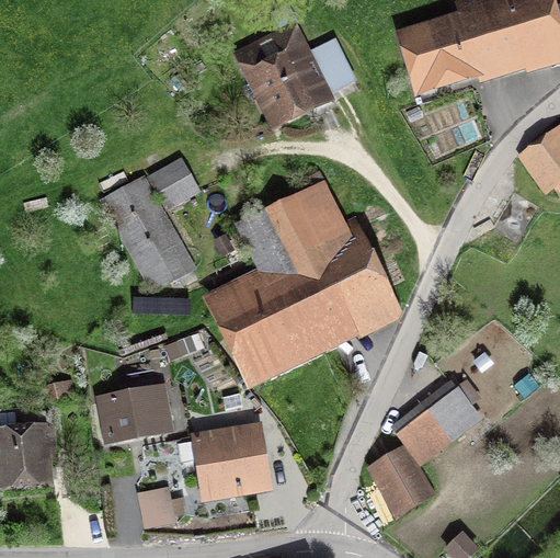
[(454,0),(458,12),(395,30),(415,102),(421,101),(420,94),(478,78),(479,83),(559,59),(559,2),(555,4),(553,0),(454,0)]
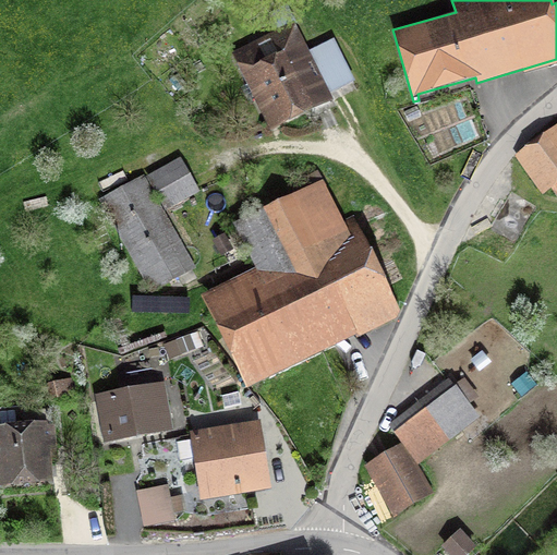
[(353,77),(333,37),(309,49),(294,20),(231,51),(270,130),(334,99),(329,89),(353,77)]
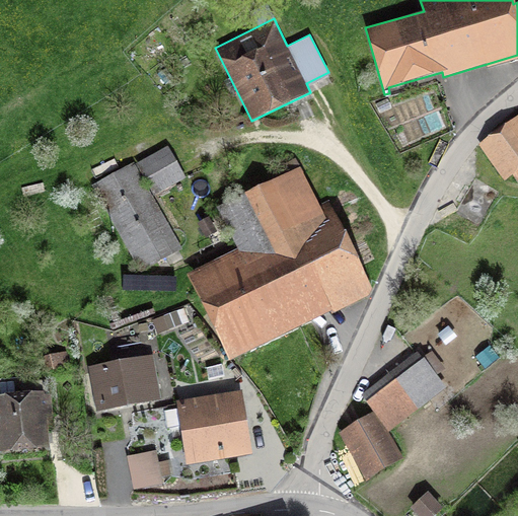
[(391,104),(387,96),(374,103),(378,112),(391,104)]
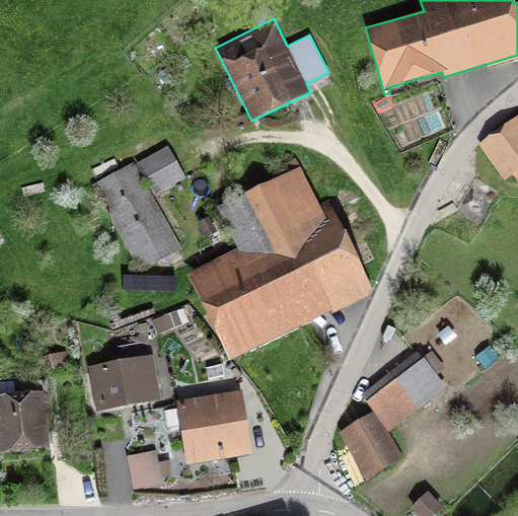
[(517,114),(478,142),(504,178),(511,173),(517,182),(517,114)]
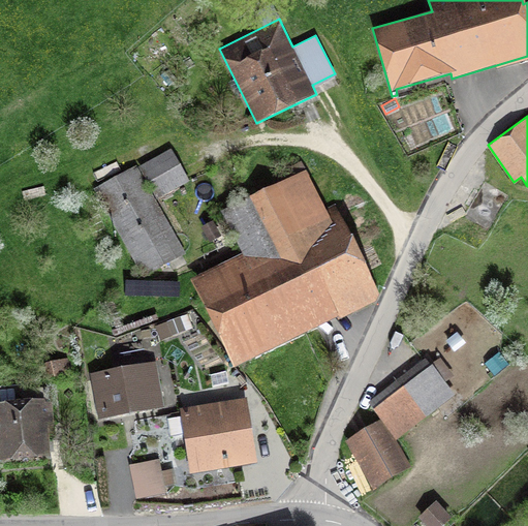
[(418,122),(422,129),(427,127),(424,119),(418,122)]
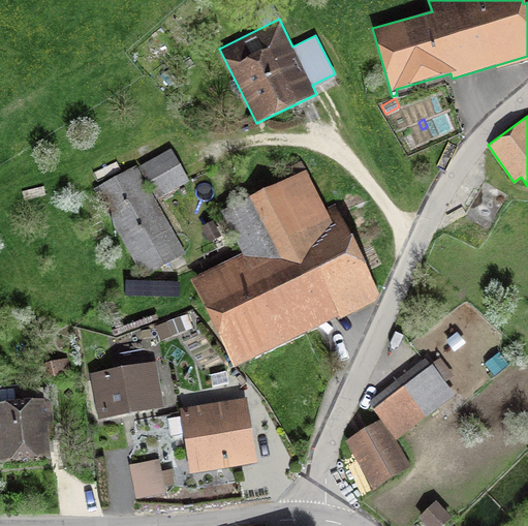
[(92,187),(142,276),(185,252),(154,198),(189,180),(169,146),(135,165),(134,163),(92,187)]
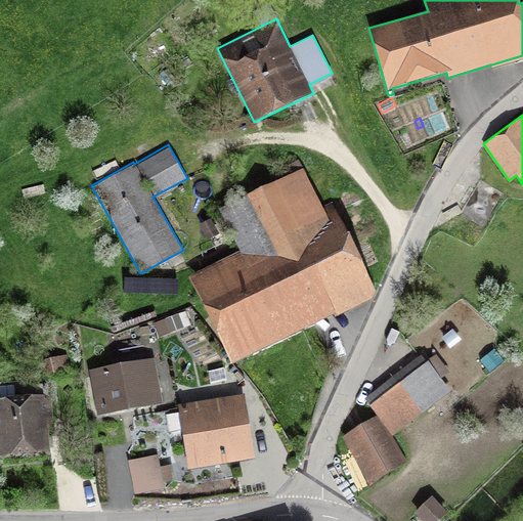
[(230,364),(377,295),(333,203),(322,208),(298,157),(270,170),(274,180),(218,208),(238,251),(188,275),(230,364)]
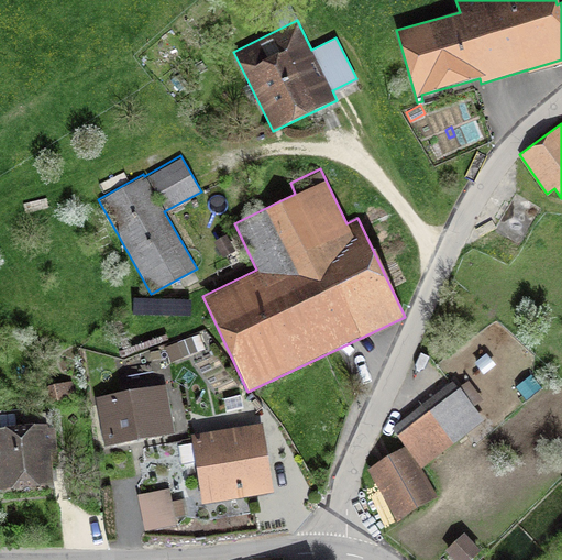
[(163,346),(168,362),(206,348),(199,331),(163,346)]
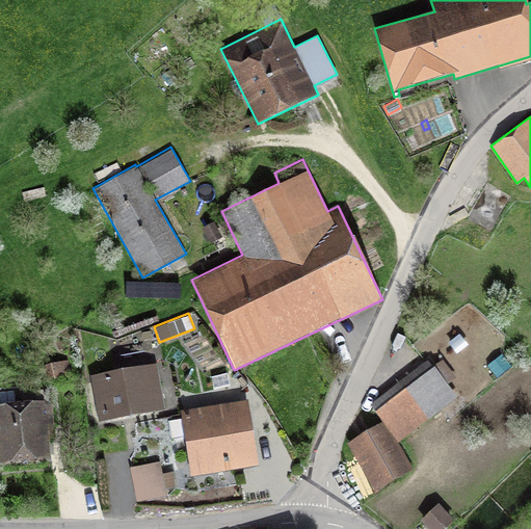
[(143,339),(152,337),(150,328),(141,331),(143,339)]
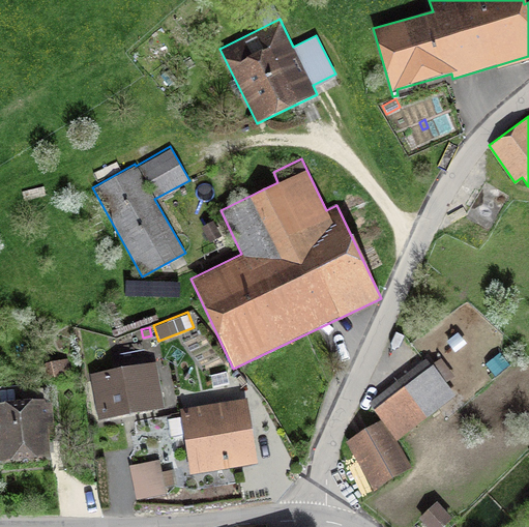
[(141,338),(116,343),(120,363),(144,358),(141,338)]
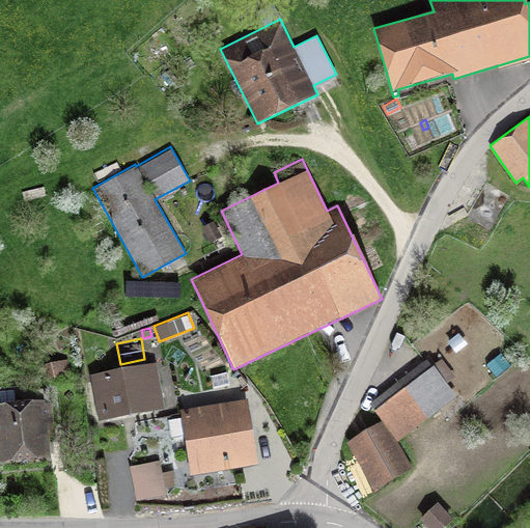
[(176,353),(185,361),(190,356),(183,348),(176,353)]
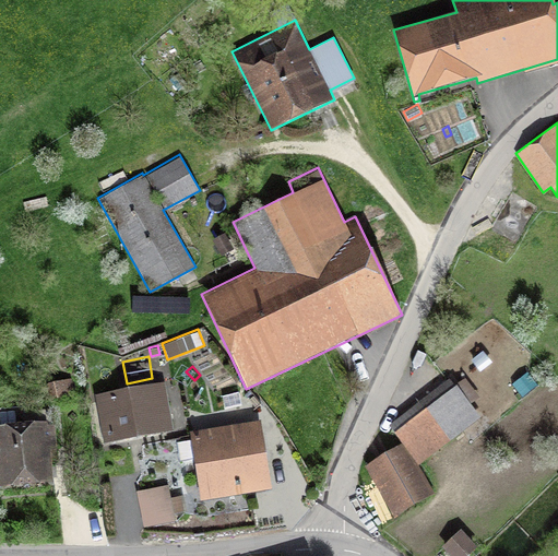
[(69,376),(45,381),(48,398),(73,393),(69,376)]
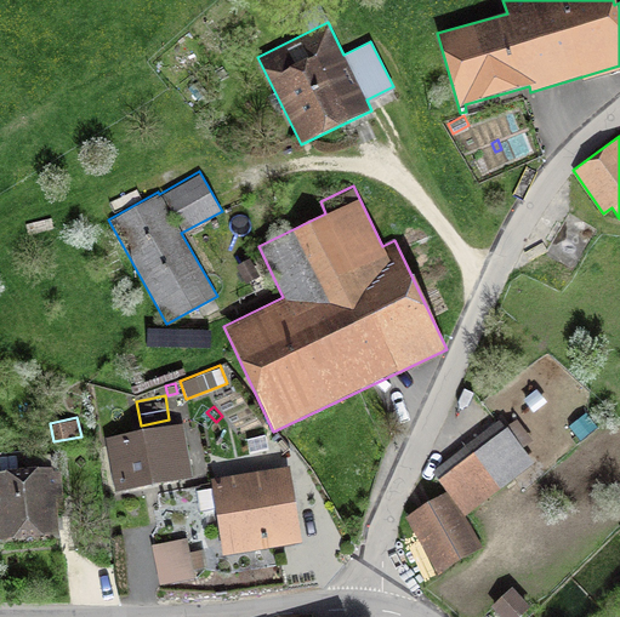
[(505,424),(500,418),(431,472),(465,515),(534,463),(522,447),(533,439),(516,417),(505,424)]
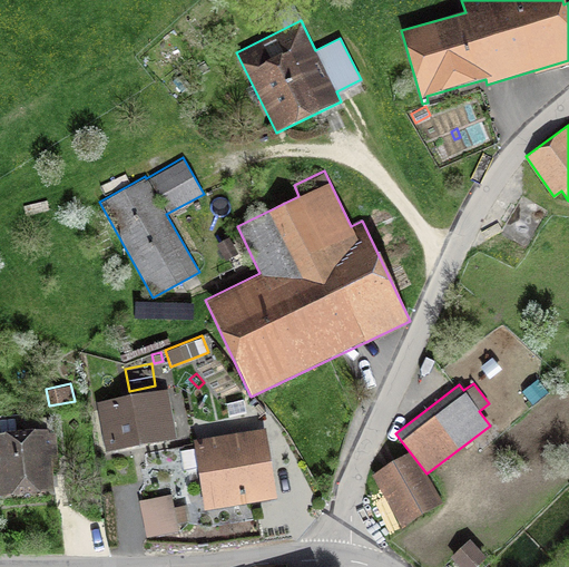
[(106,452),(176,439),(166,389),(96,401),(106,452)]
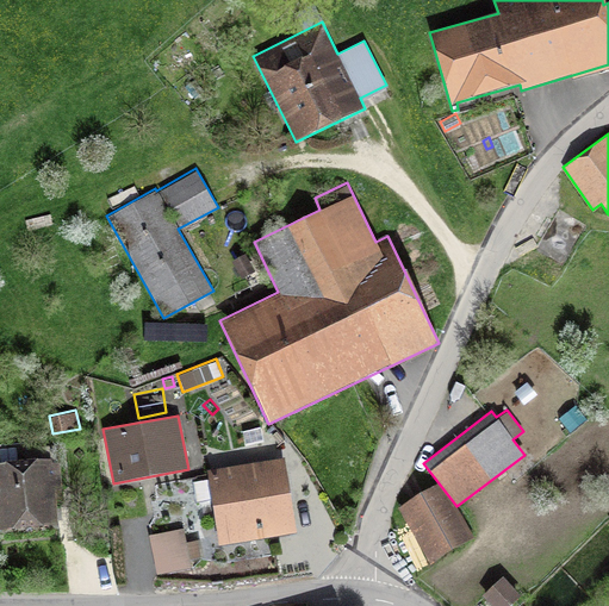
[(296,533),(284,457),(207,469),(209,479),(190,482),(193,503),(211,500),(218,545),(296,533)]
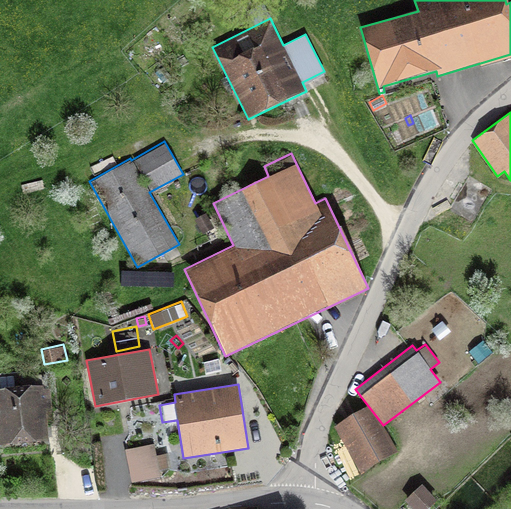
[(0,447),(49,443),(46,410),(52,410),(50,386),(0,389),(0,447)]
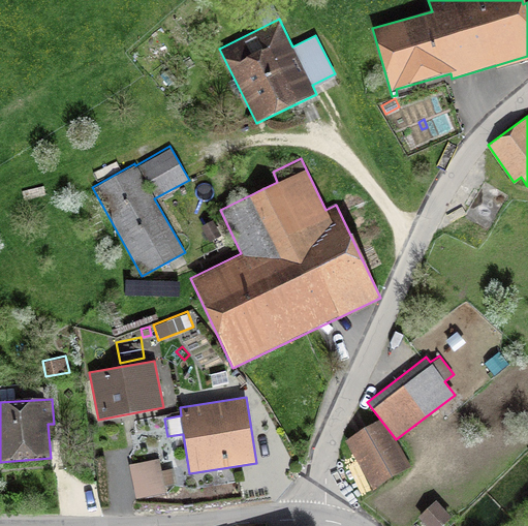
[(378,418),(342,439),(373,489),(409,467),(378,418)]
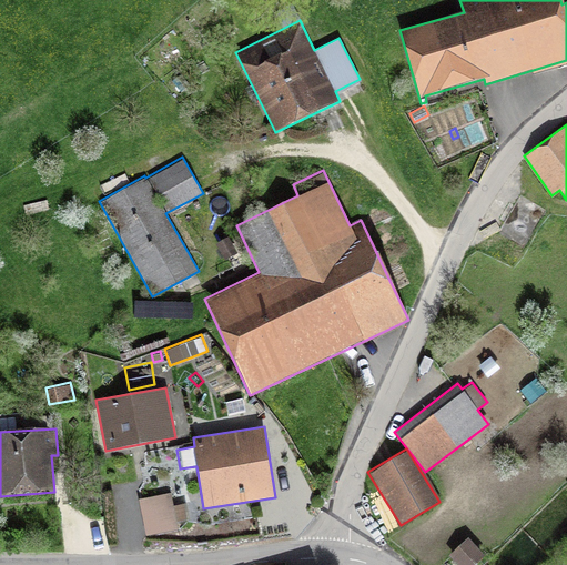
[(138,497),(145,535),(176,528),(175,521),(189,518),(185,501),(172,503),(169,491),(138,497)]
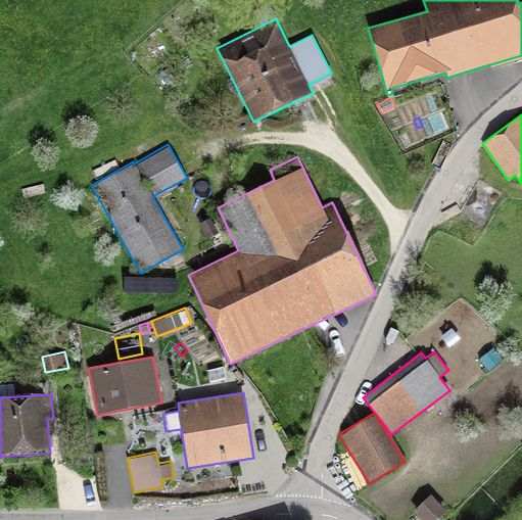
[(431,495),(415,511),(422,519),(436,519),(445,512),(431,495)]
